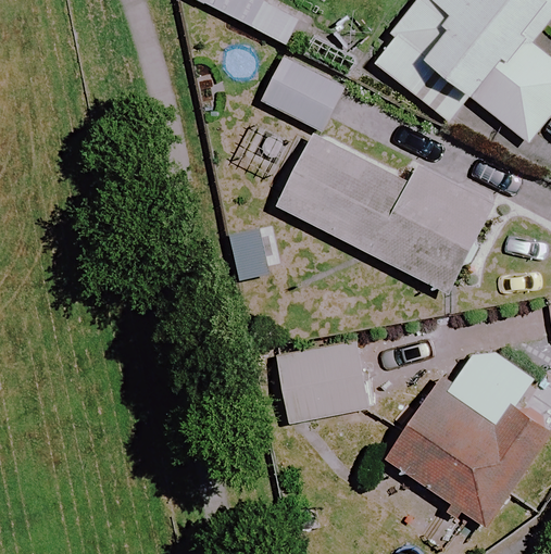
[(300,16),(267,0),(196,0),(285,46),(300,16)]
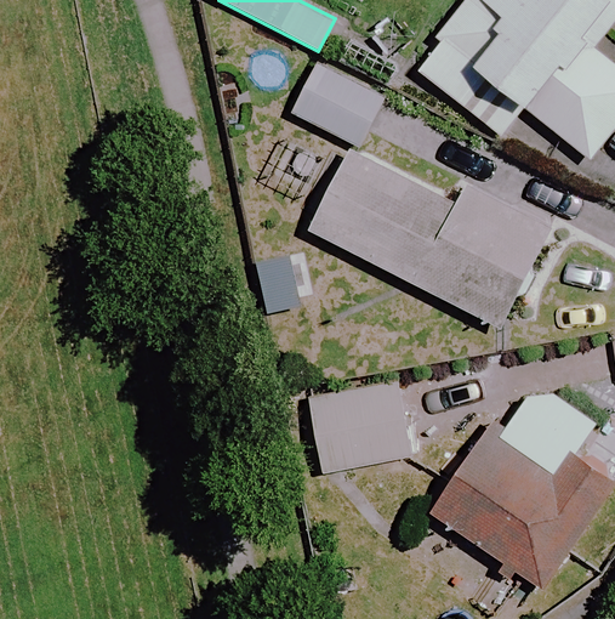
[(460,0),(433,37),(438,41),(416,71),(502,135),(523,108),(591,159),(614,125),(614,66),(592,49),(614,16),(614,0),(460,0)]
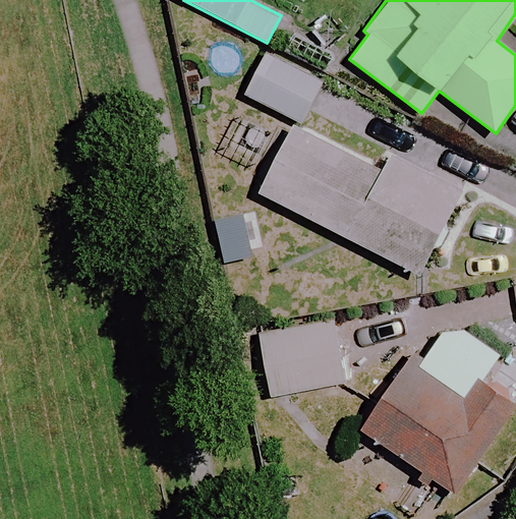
[(320,81),(263,53),(242,94),(299,122),(320,81)]
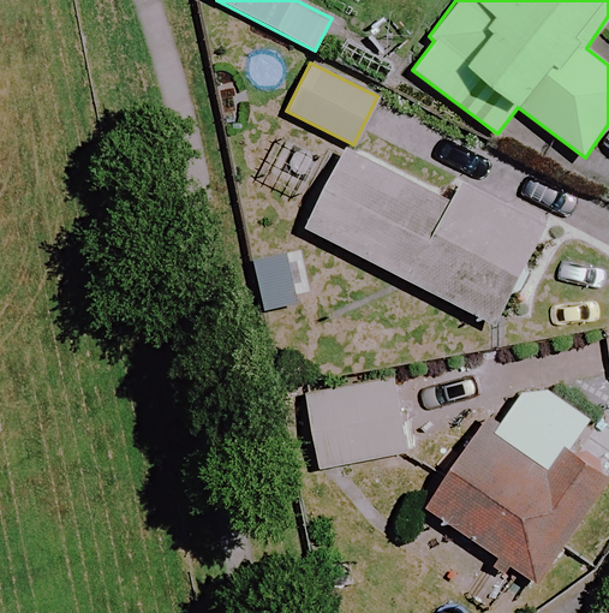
[(336,164),(322,156),(297,207),(311,214),(304,227),(496,326),(547,226),(460,183),(449,203),(344,149),(336,164)]
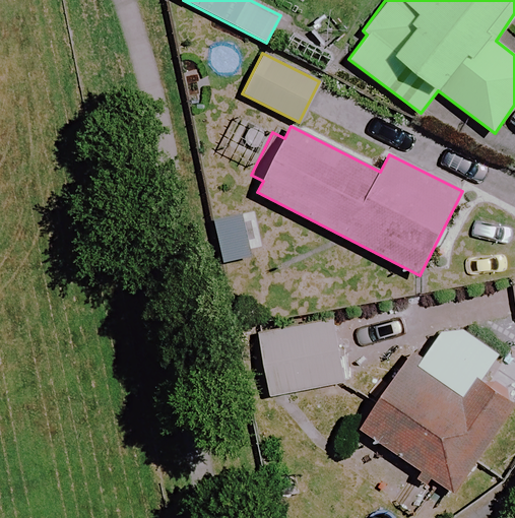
[(344,381),(334,320),(247,334),(258,395),(344,381)]
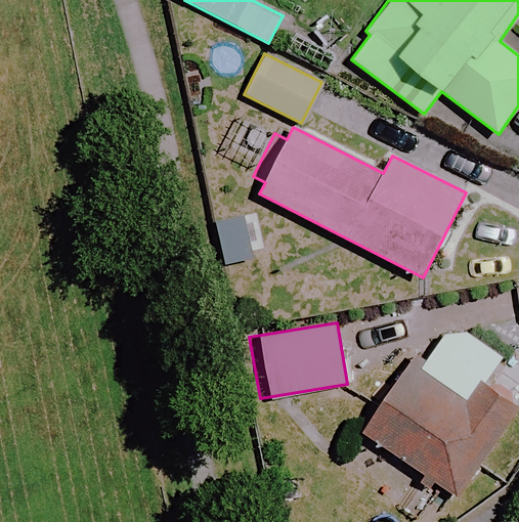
[(376,460),(393,471),(406,480),(416,467),(458,494),(482,459),(506,474),(518,454),(518,409),(463,373),(455,385),(418,359),(366,434),(376,440),(366,453),(376,460)]
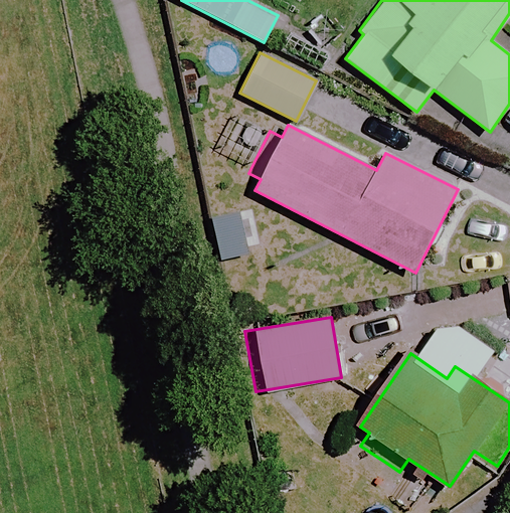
All buildings are outlined.
